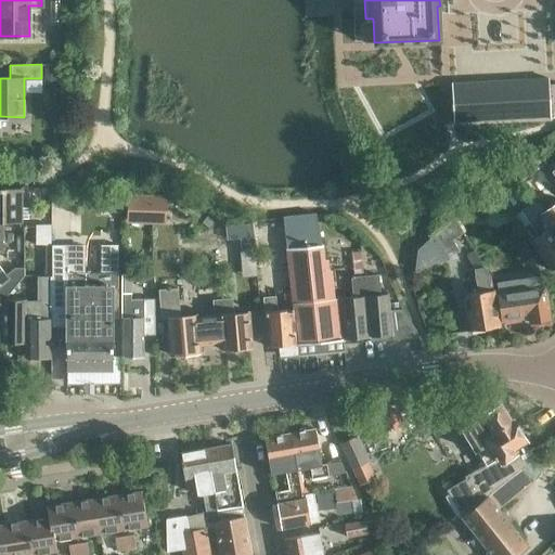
[(545,78),(452,84),(454,123),(549,117),(545,78)]
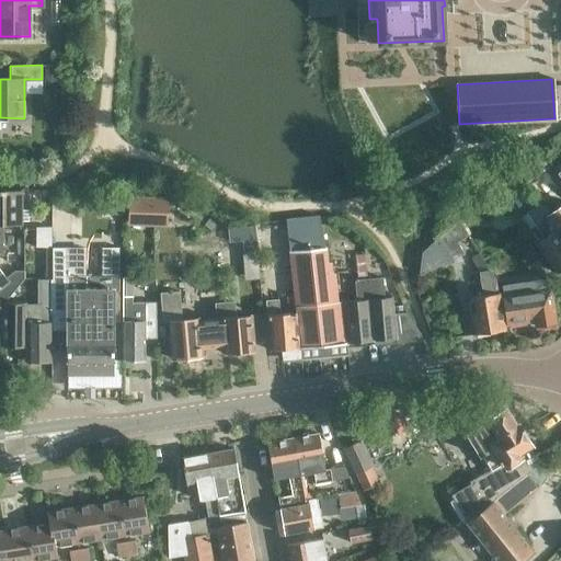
[(0,224),(20,224),(19,191),(0,191),(0,224)]
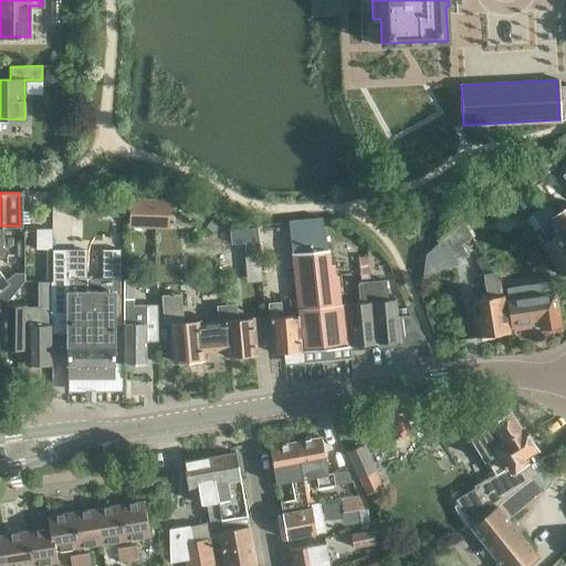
[(121,217),(122,198),(102,198),(101,217),(121,217)]
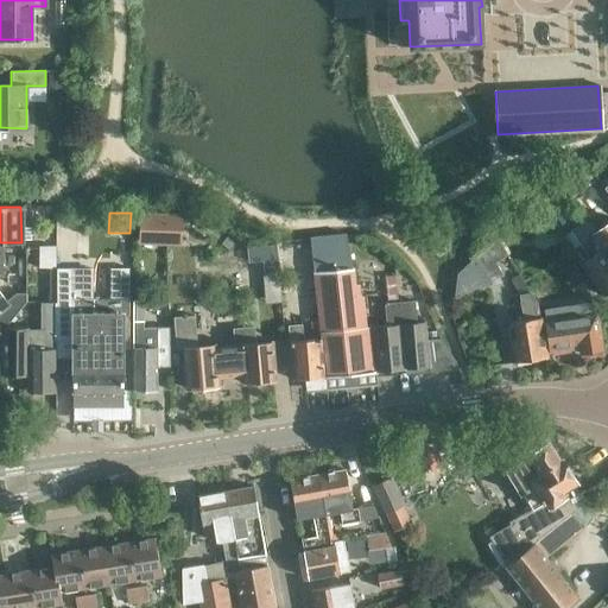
[(179,219),(141,217),(140,241),(178,242),(179,219)]
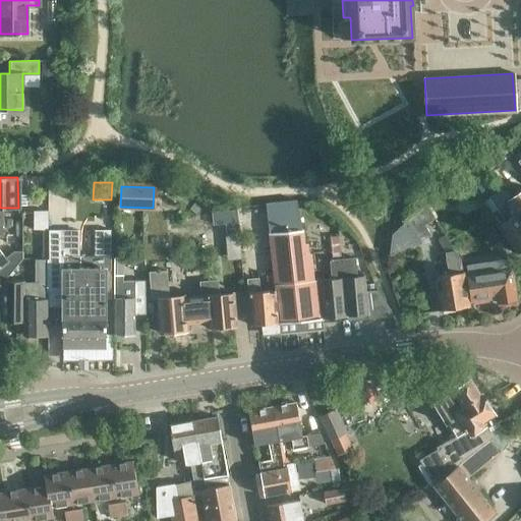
[(520,219),(508,200),(501,190),(488,198),(504,222),(498,227),(516,252),(520,248),(520,219)]
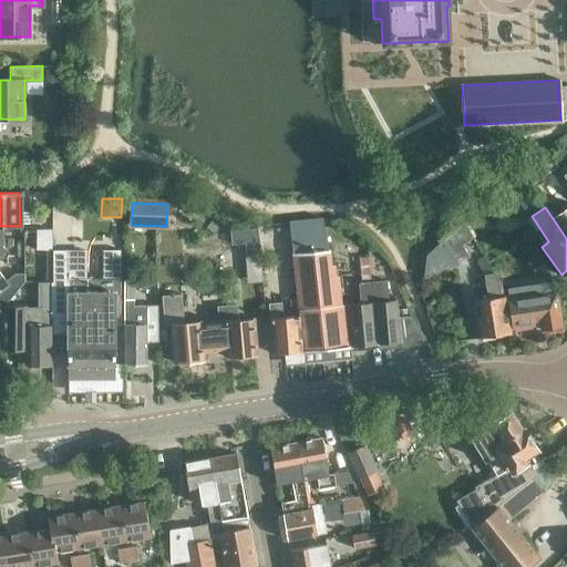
[(566,208),(553,218),(566,238),(566,208)]
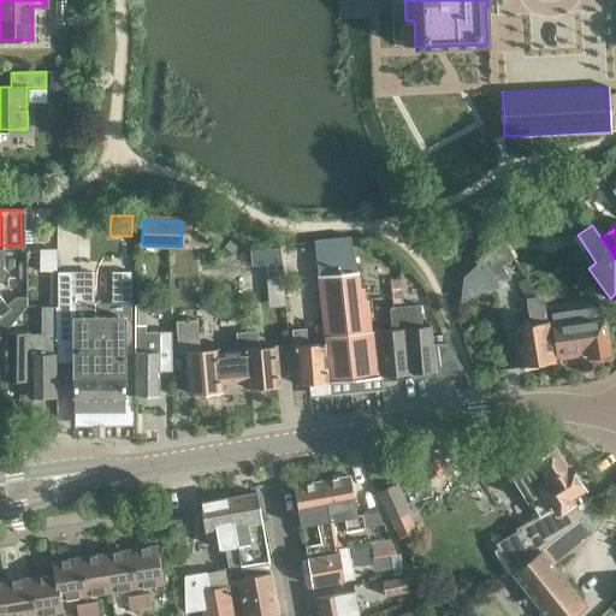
[(381,377),(375,331),(371,332),(366,300),(363,301),(362,288),(359,288),(357,272),(351,253),(350,237),(314,242),(324,343),(306,344),(303,329),(291,331),(297,385),(381,377)]
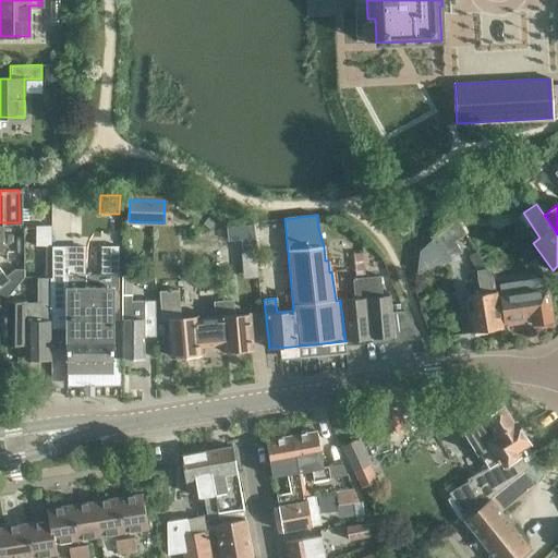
[(465,237),(456,220),(436,239),(450,261),(461,254),(455,243),(465,237)]
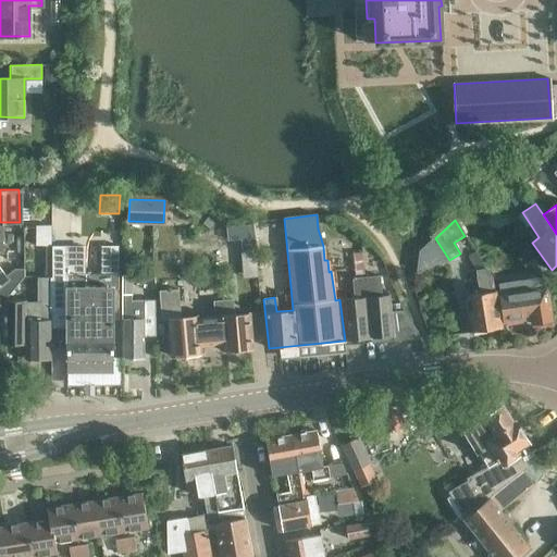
[(14,270),(7,276),(0,268),(0,252),(2,250),(1,226),(0,225),(0,308),(2,306),(3,300),(15,286),(23,279),(23,272),(14,270)]
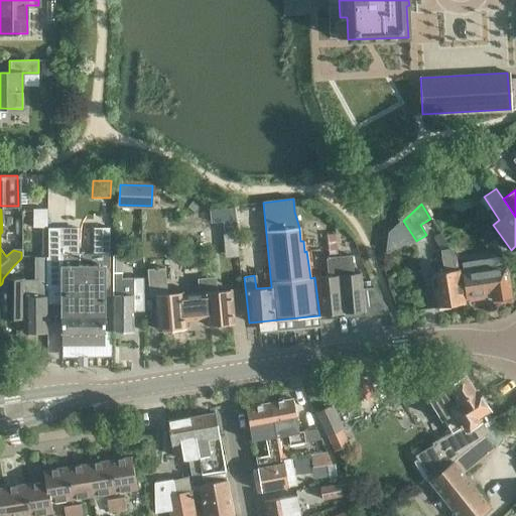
[(237,232),(234,209),(210,211),(211,223),(223,222),(225,234),(237,232)]
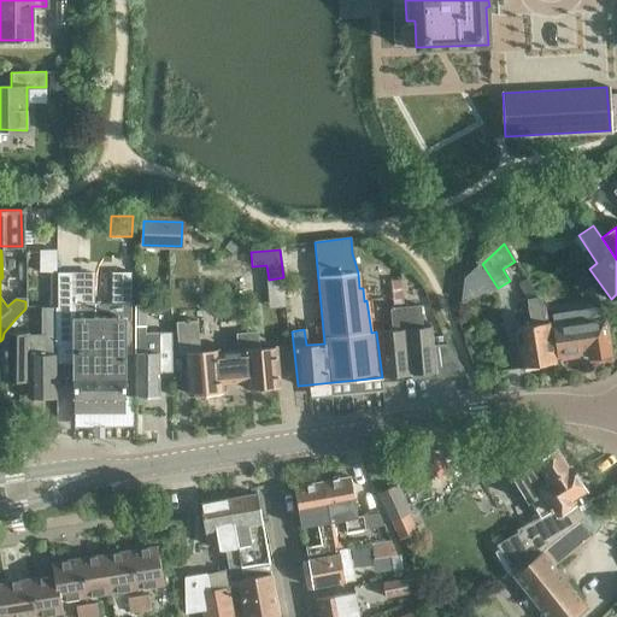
[(54,274),(54,252),(39,252),(39,274),(54,274)]
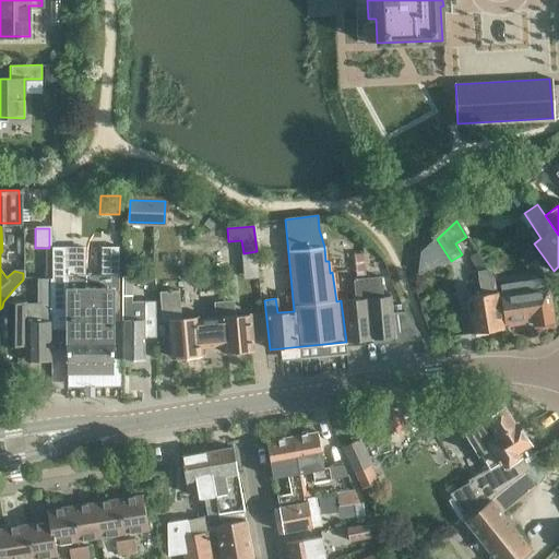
[(205,251),(224,242),(218,230),(200,239),(205,251)]
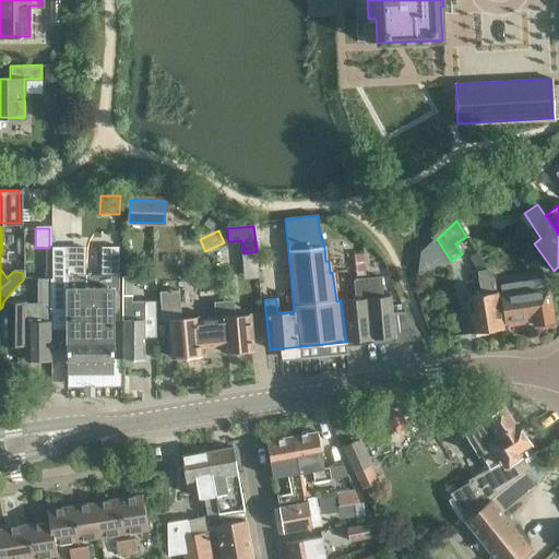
[(66,277),(51,277),(51,312),(66,312),(66,316),(66,359),(113,359),(113,319),(117,320),(117,283),(117,260),(99,260),(99,276),(85,276),(85,248),(66,248),(66,277)]
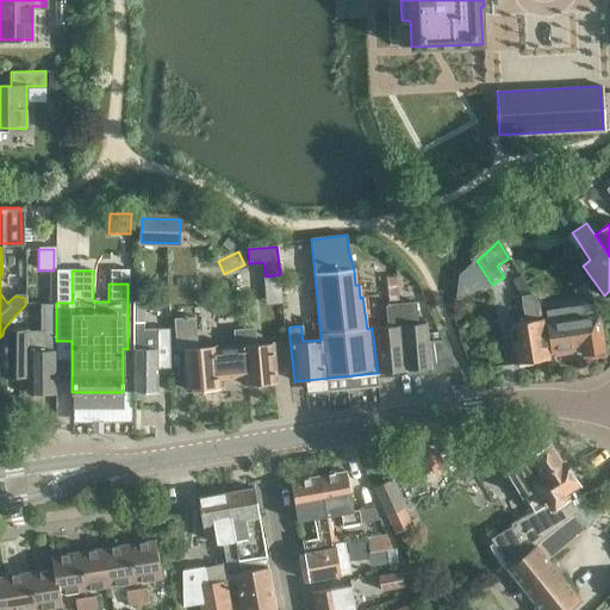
[(589,305),(599,298),(587,281),(577,290),(589,305)]
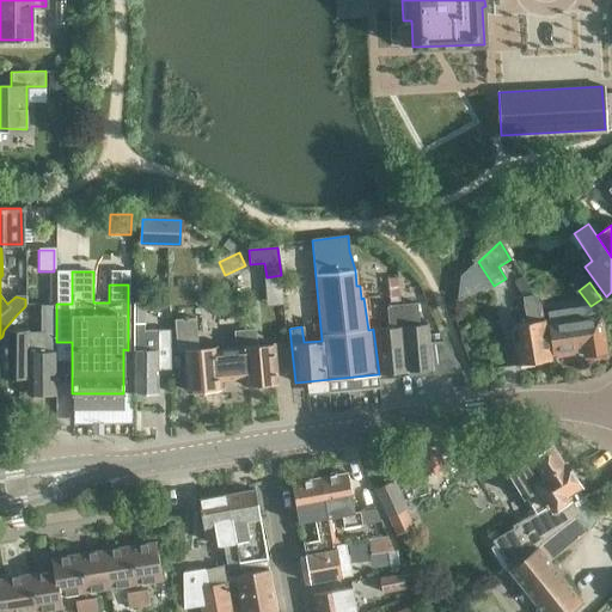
[(550,337),(548,323),(548,319),(542,320),(539,304),(534,297),(524,298),(527,323),(512,325),(518,365),(549,361),(545,338),(550,337)]
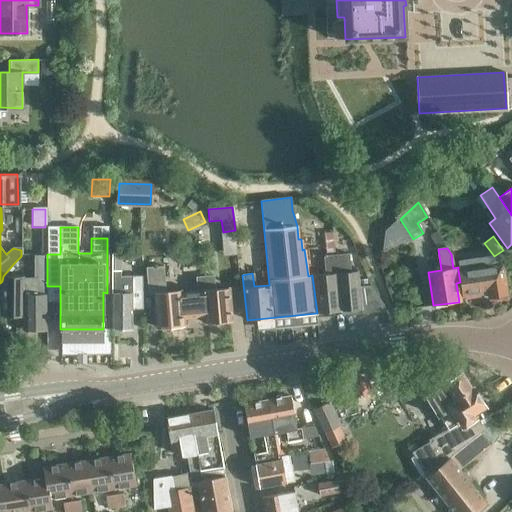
[(119,254),(111,254),(111,289),(111,329),(132,329),(132,309),(142,309),(142,276),(131,276),(132,281),(120,280),(119,280),(119,254)]
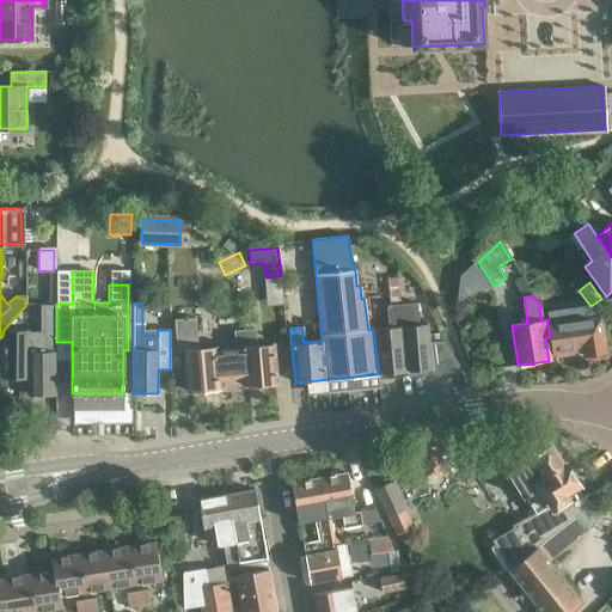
[(373,329),(379,374),(430,371),(430,374),(459,372),(458,363),(442,341),(428,342),(427,324),(418,325),(417,310),(416,310),(415,304),(387,306),(389,328),(373,329)]
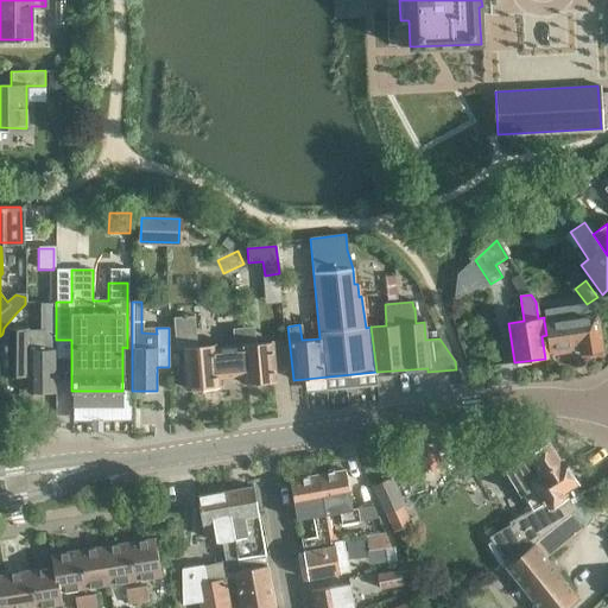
[(2,334),(2,343),(4,375),(26,375),(26,391),(56,391),(56,303),(42,303),(42,331),(29,331),(29,328),(4,328),(2,334)]
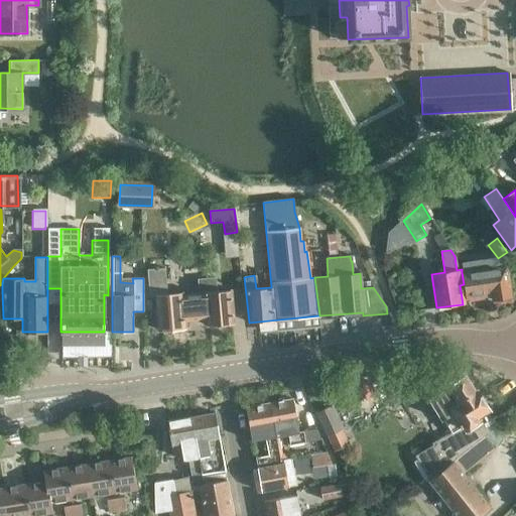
[(464,284),(465,291),(466,298),(491,294),(491,299),(511,296),(507,265),(462,272),(464,284)]
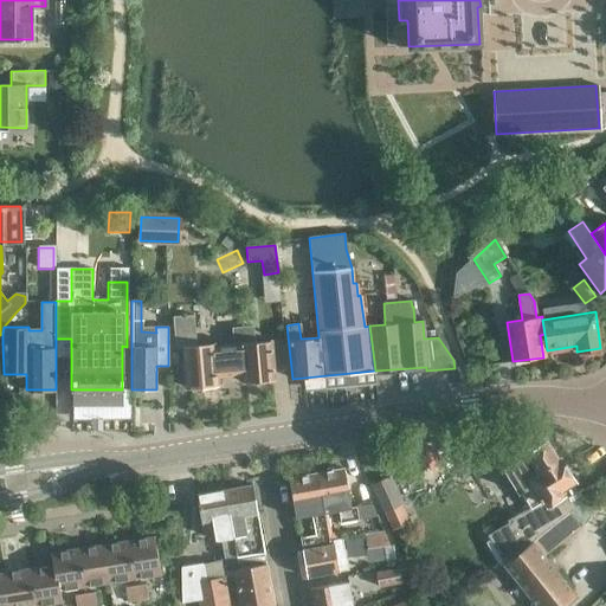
[(193,315),(172,316),(175,348),(182,347),(186,388),(218,385),(217,378),(243,376),(240,345),(234,346),(234,343),(214,346),(214,343),(195,346),(193,315)]
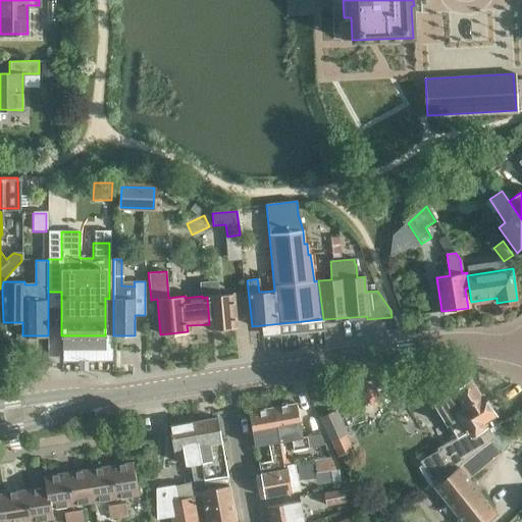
[(218,295),(217,281),(201,283),(202,296),(202,298),(207,297),(209,324),(209,329),(237,327),(233,294),(218,295)]
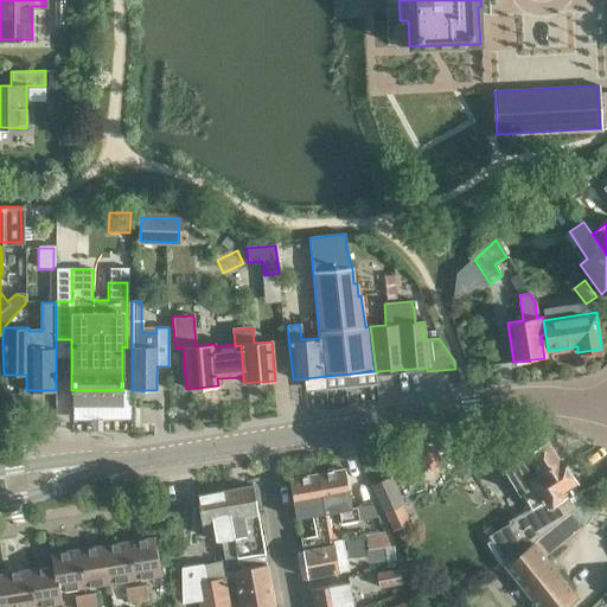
[(563,606),(577,596),(544,556),(582,526),(570,512),(585,500),(574,483),(575,483),(560,459),(558,459),(548,442),(547,442),(541,433),(522,445),(528,455),(504,470),(519,493),(521,492),(530,508),(508,521),(509,523),(487,536),(504,567),(537,606),(563,606)]
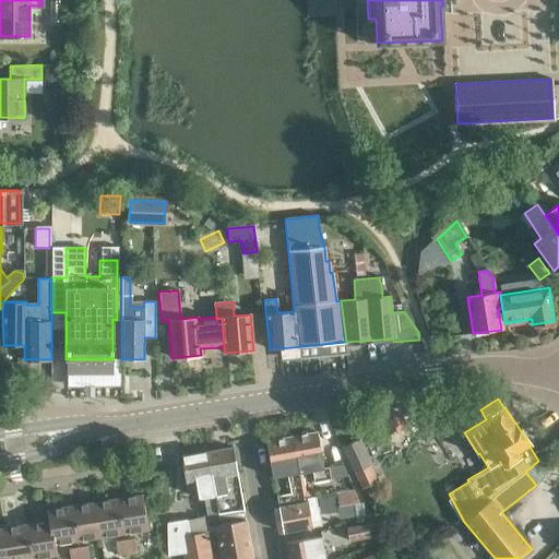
[(318,432),(292,437),(298,473),(312,470),(314,482),(331,478),(347,475),(343,465),(329,467),(324,468),(318,432)]
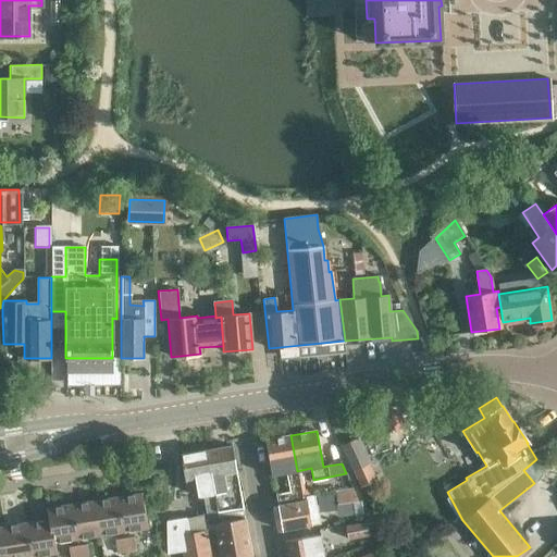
[(291,435),(265,440),(272,475),(273,475),(286,473),(289,492),(276,495),(277,500),(301,496),(297,471),(291,435)]
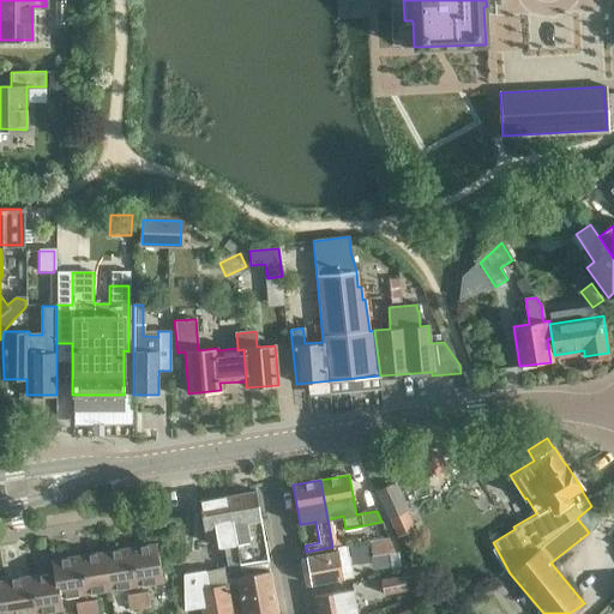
[(393,482),(377,489),(390,518),(407,511),(393,482)]
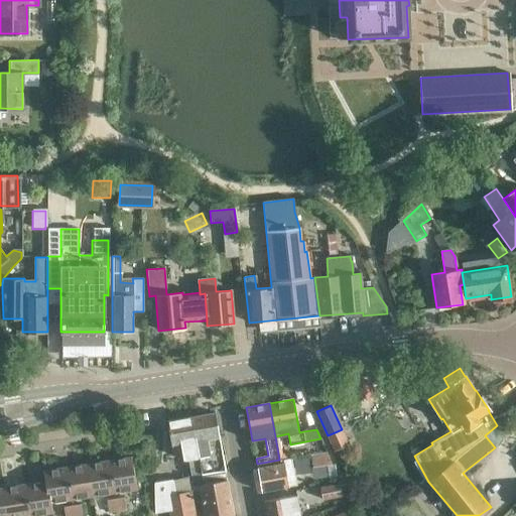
[(224,469),(215,413),(191,417),(199,458),(200,458),(203,473),(224,469)]
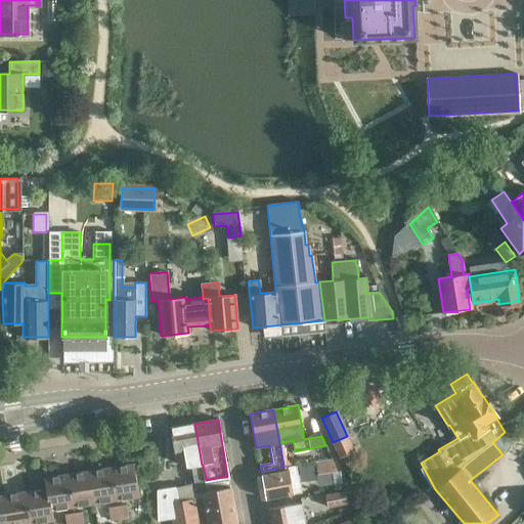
[(194,424),(170,428),(175,461),(185,460),(186,467),(191,466),(193,480),(204,478),(202,465),(194,424)]
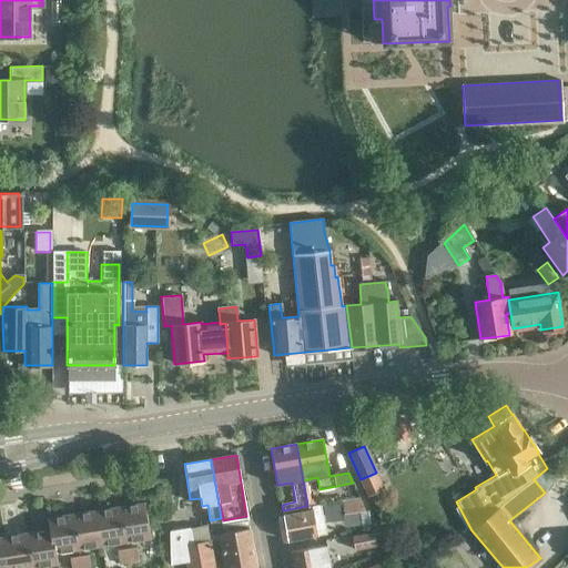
[(343,516),(364,513),(358,500),(341,503),(343,516)]
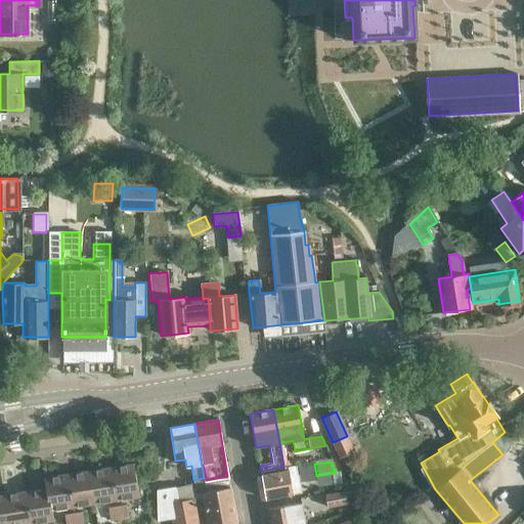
[(111,468),(116,500),(138,496),(133,464),(111,468)]
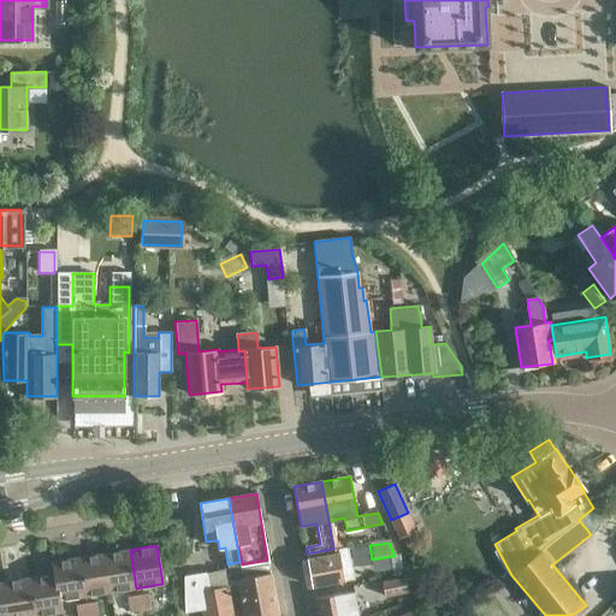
[(136,588),(130,550),(105,554),(111,592),(136,588)]
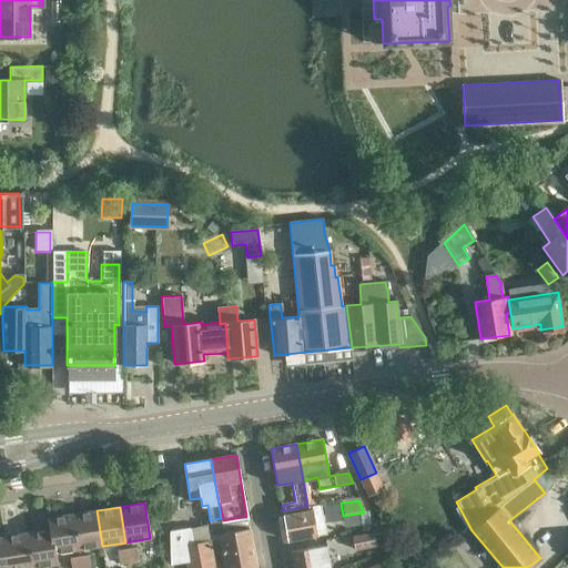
[(288,540),(326,533),(324,521),(316,523),(314,509),(283,515),(288,540)]
